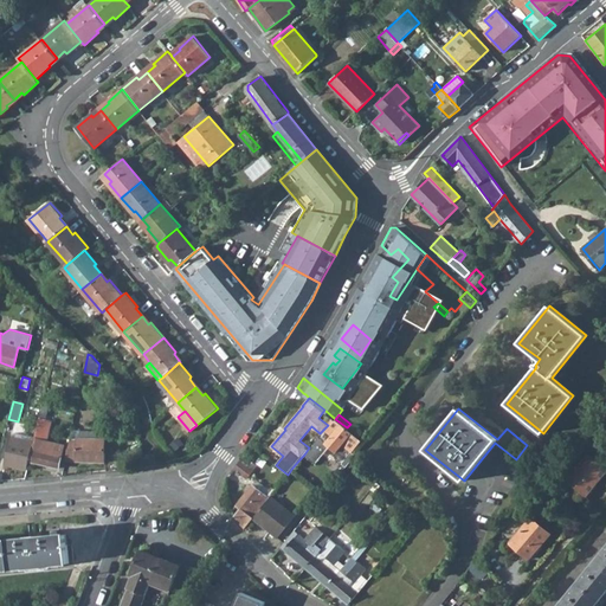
[(33,442),(30,461),(59,466),(65,444),(47,440),(52,420),(45,418),(39,417),(34,437),(33,442)]
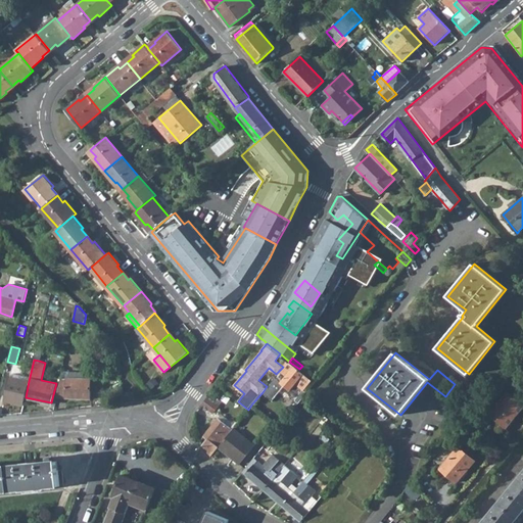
[(283,367),(276,374),(267,386),(263,392),(273,400),(285,385),(299,396),(313,380),(299,369),(289,362),(288,361),(283,367)]
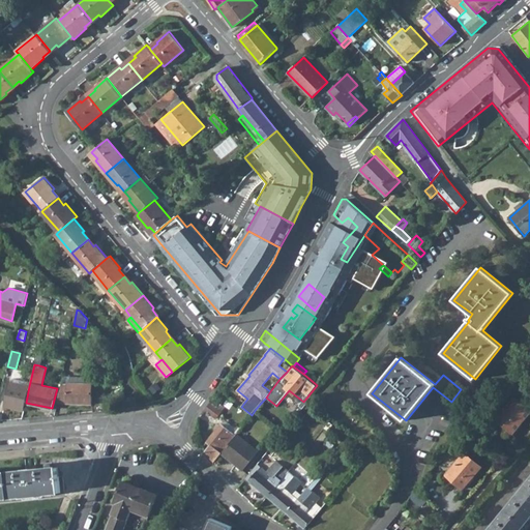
[(317,385),(320,381),(306,371),(303,374),(317,385)]
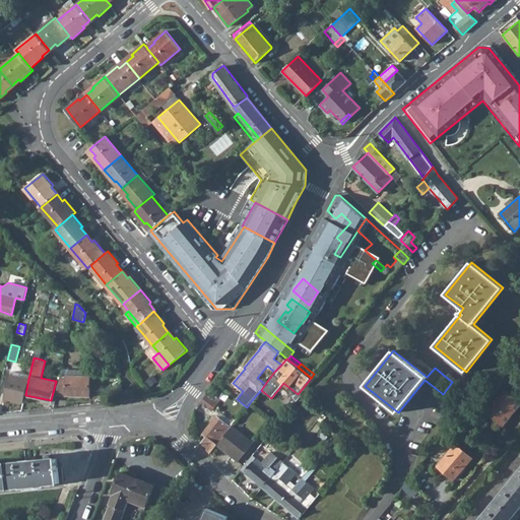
[(10,375),(28,379),(29,375),(11,371),(10,375)]
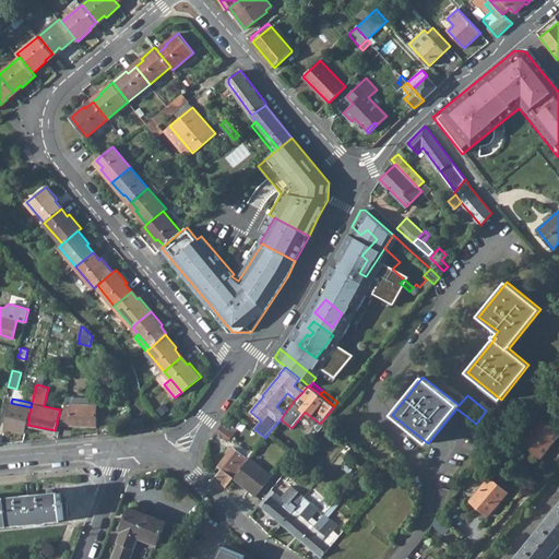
[(11,403),(4,428),(25,432),(27,425),(31,407),(11,403)]
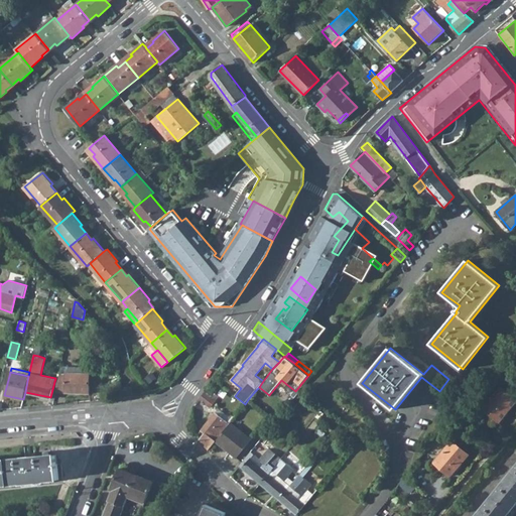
[(59,373),(56,392),(66,392),(66,393),(89,393),(90,373),(66,373),(59,373)]
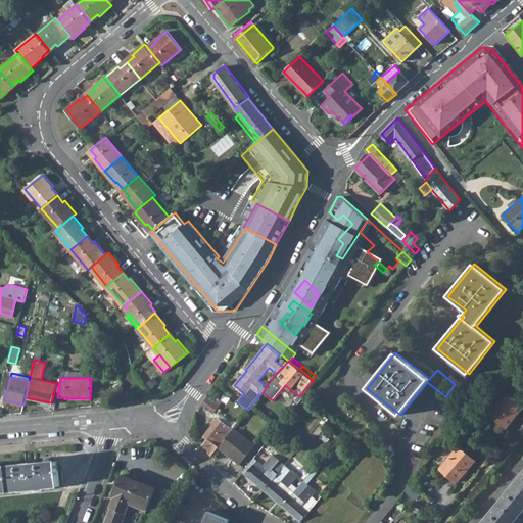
[(113,387),(115,402),(124,401),(122,391),(122,386),(113,387)]
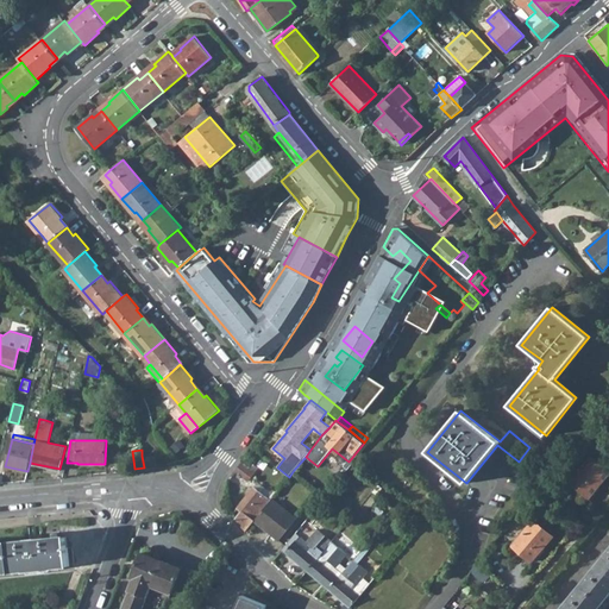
[(608,470),(591,456),(570,482),(590,497),(608,473),(608,470)]
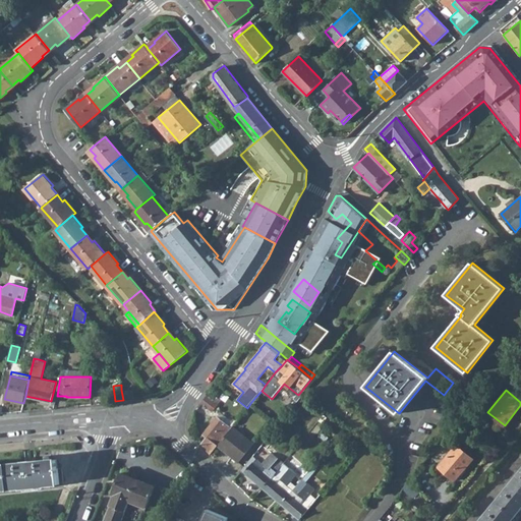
[(212,411),(221,400),(210,392),(201,402),(205,405),(203,407),(205,409),(207,407),(212,411)]
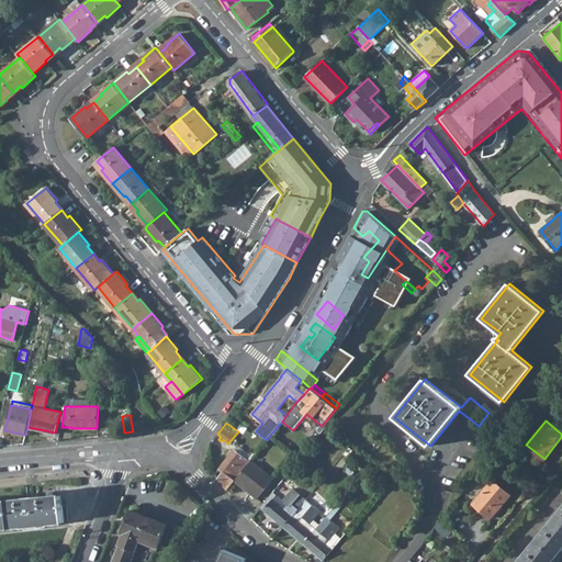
[(234,449),(249,462),(250,459),(253,457),(249,454),(237,445),(234,449)]
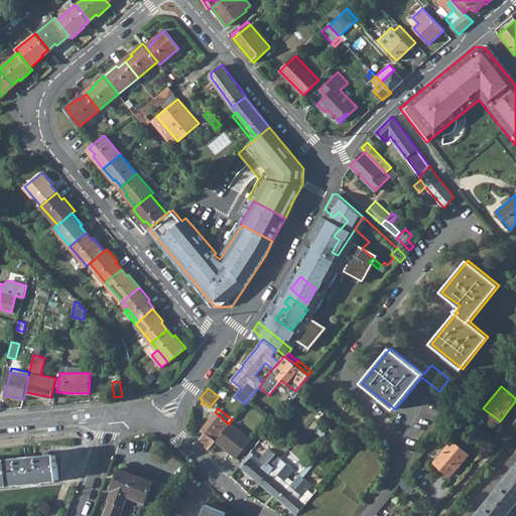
[(209,448),(229,424),(215,412),(201,429),(206,432),(201,439),(209,448)]
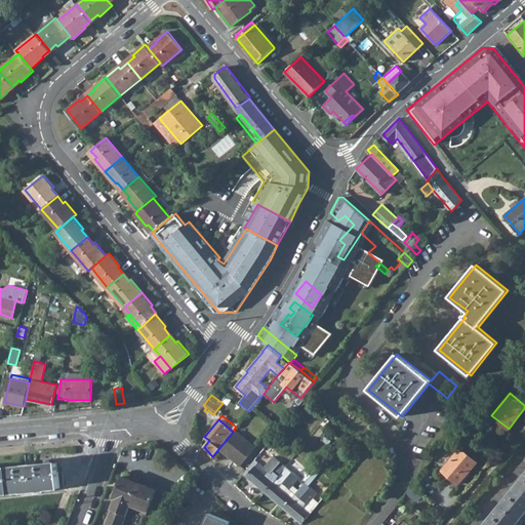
[(240,466),(255,446),(254,446),(235,430),(219,448),(240,466)]
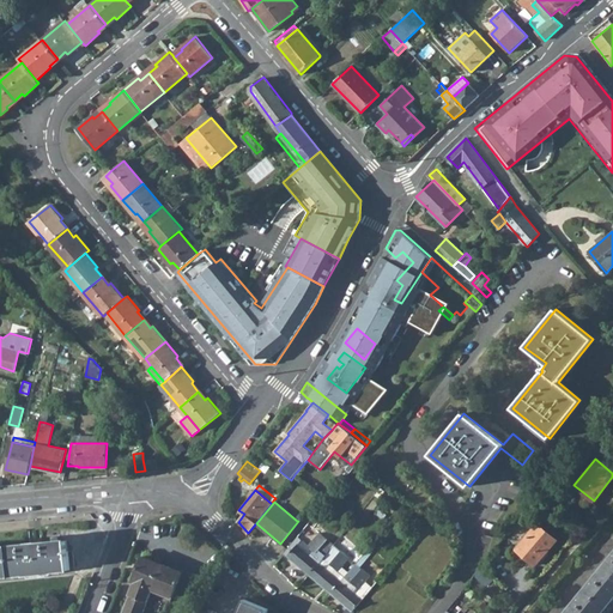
[(538,523),(516,548),(536,565),(557,540),(538,523)]
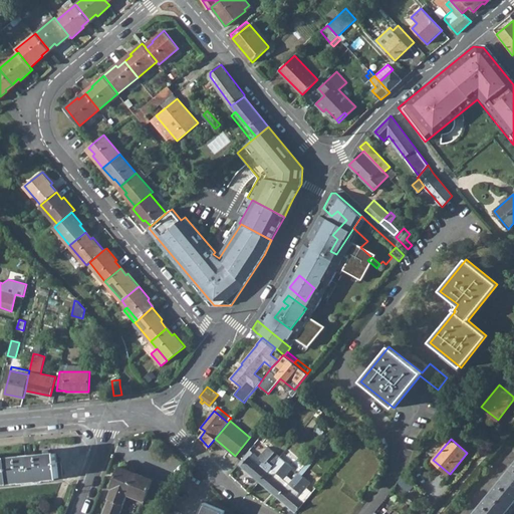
[(259,481),(267,472),(270,468),(272,465),(267,461),(265,464),(249,451),(246,454),(238,464),(259,481)]
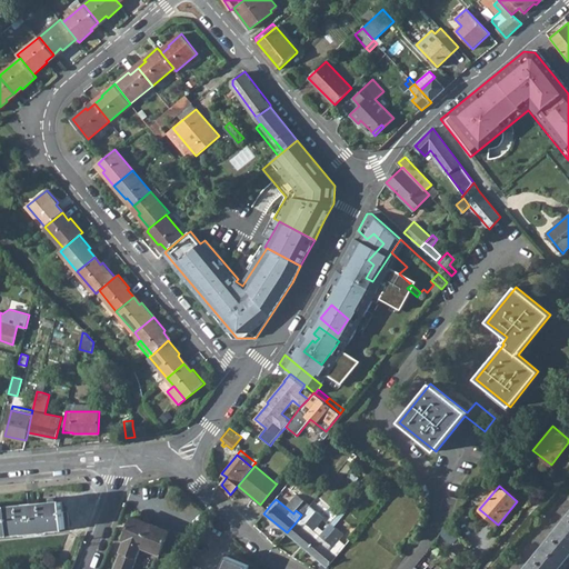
[(296,510),(301,515),(310,505),(305,499),(296,510)]
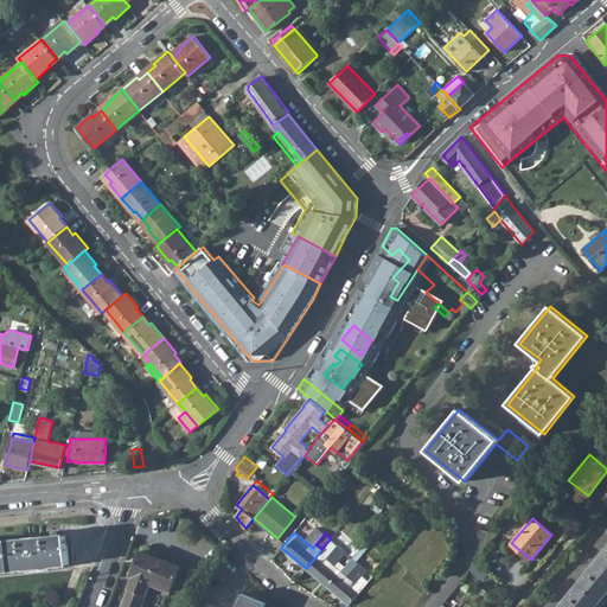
[(0,570),(69,564),(66,534),(0,541),(0,570)]
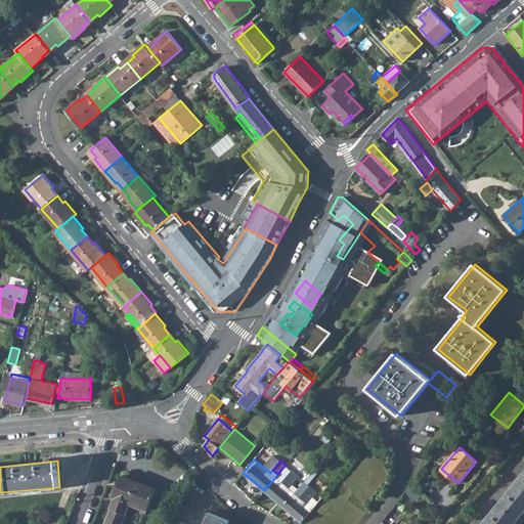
[(277,474),(275,477),(289,488),(298,476),(293,472),(296,468),(288,462),(286,465),(277,474)]
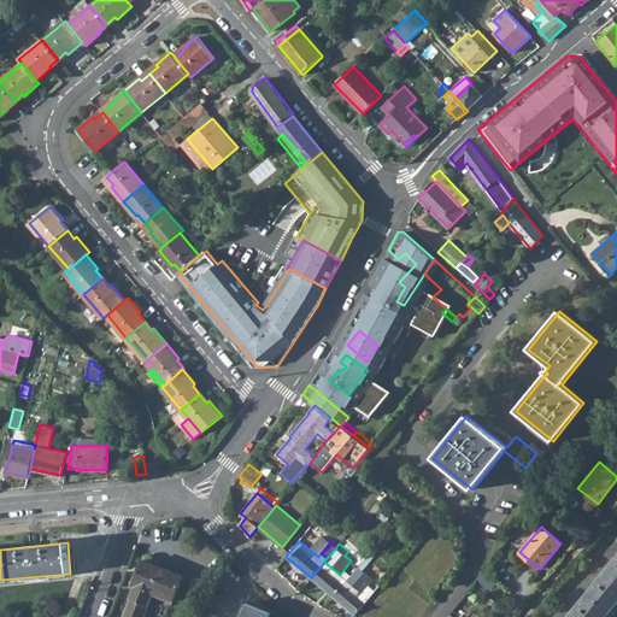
[(604,616),(616,601),(616,556),(566,616),(604,616)]
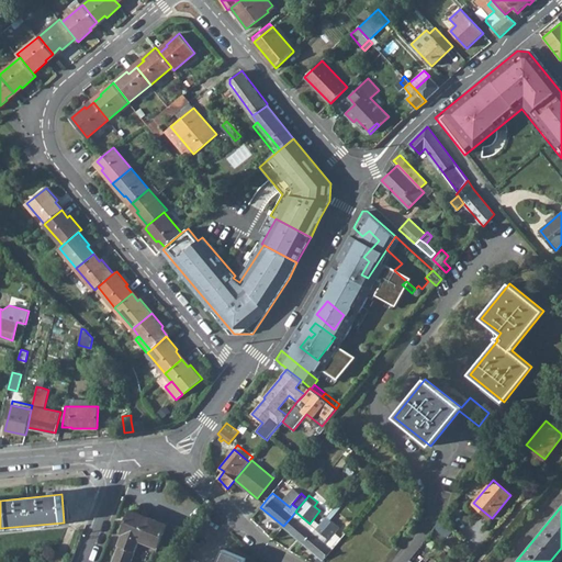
[(124,534),(113,561),(114,561),(130,561),(139,540),(157,548),(167,525),(131,510),(121,534),(124,534)]
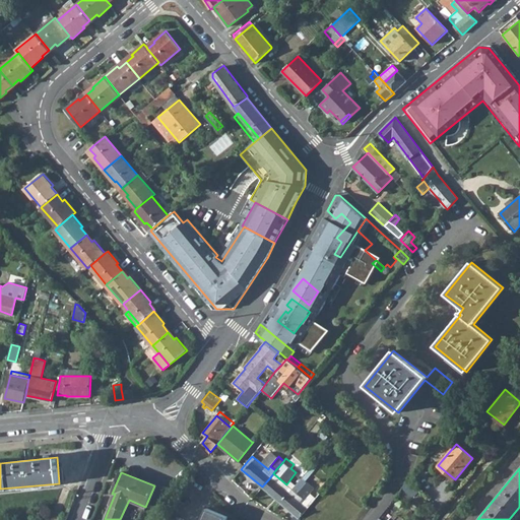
[(270,477),(288,493),(293,489),(286,484),(273,473),(270,477)]
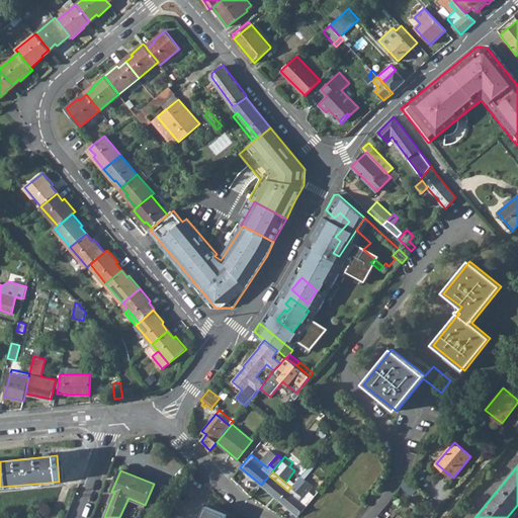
[(269,476),(261,485),(279,501),(287,491),(269,476)]
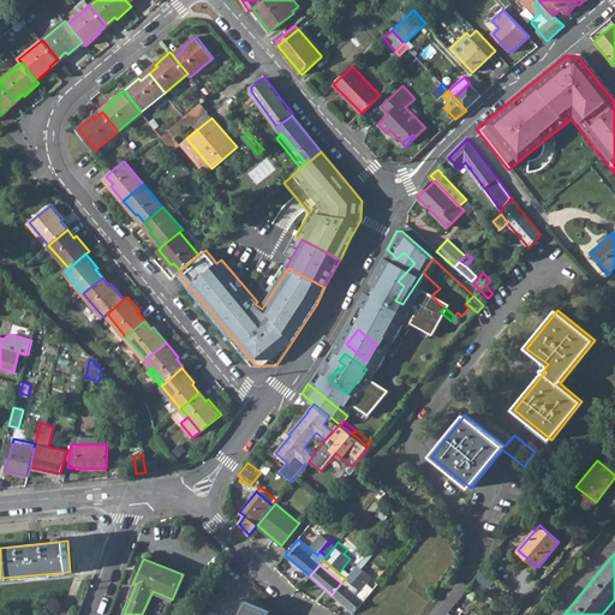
[(357,565),(346,578),(360,590),(371,577),(357,565)]
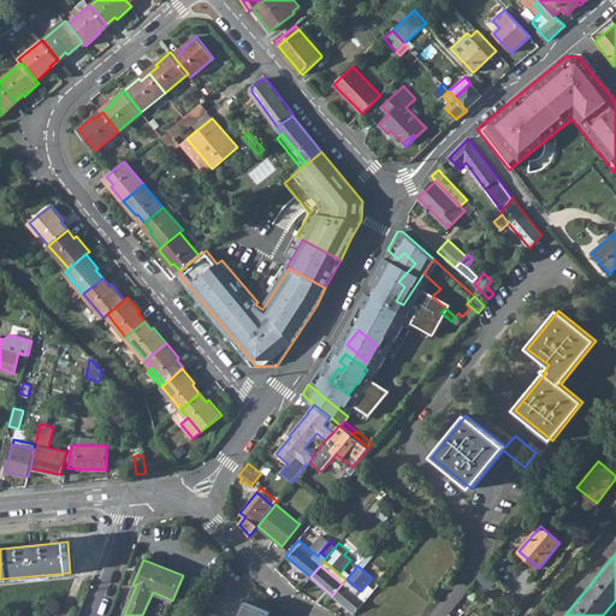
[(477,578),(489,587),(495,580),(483,569),(477,578)]
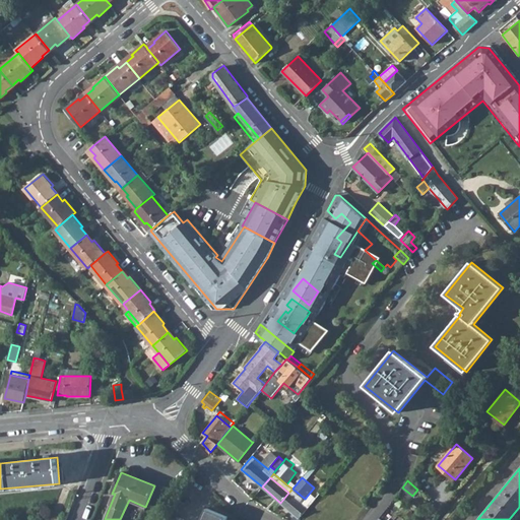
[(288,493),(308,508),(309,506),(303,501),(305,499),(293,489),(288,493)]
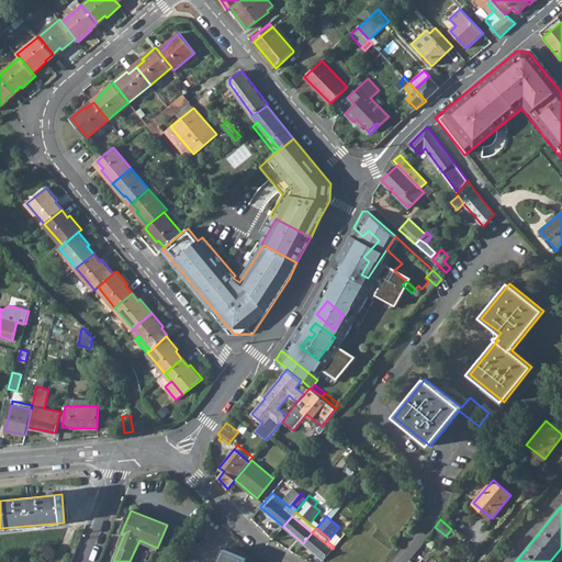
[(312,532),(303,543),(324,560),(333,549),(312,532)]
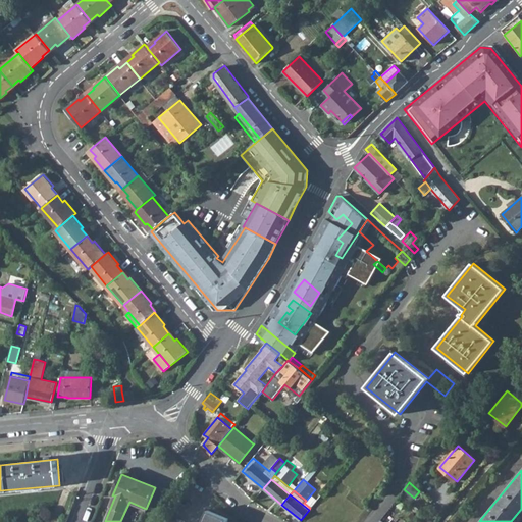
[(208,511),(202,521),(225,521),(227,519),(208,511)]
